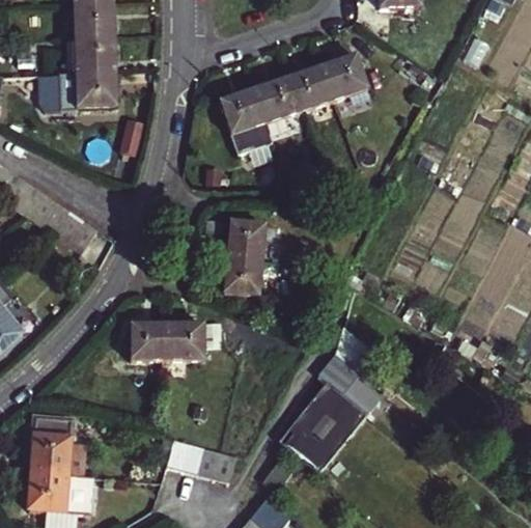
[(381,0),(382,9),(421,9),(420,0),(381,0)]
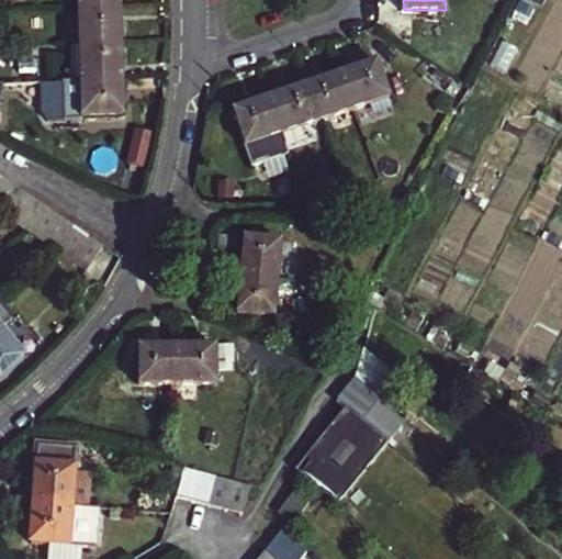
[(78,41),(119,38),(117,2),(77,3),(78,41)]
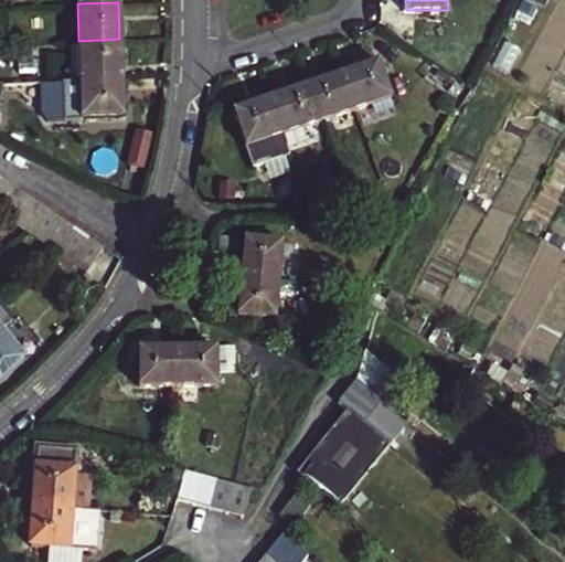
[(1,23),(28,21),(27,8),(0,9),(1,23)]
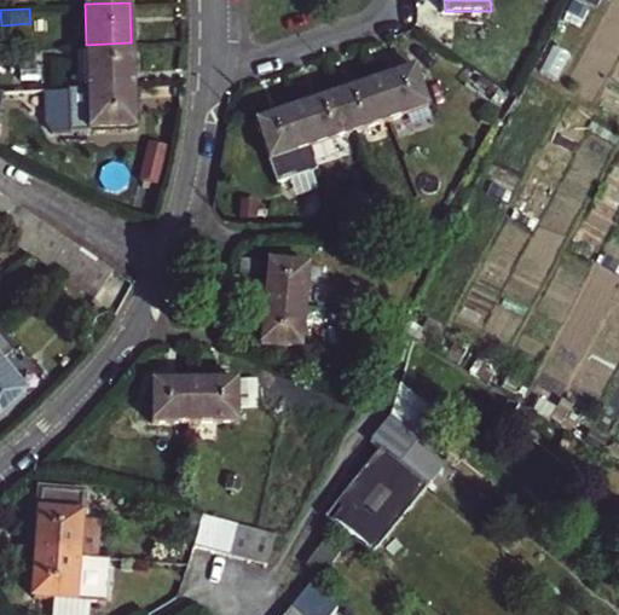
[(87,85),(132,83),(131,42),(86,45),(87,85)]
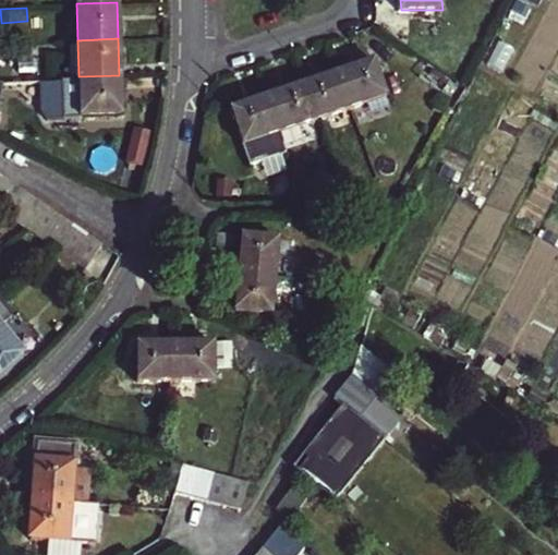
[(392,111),(386,94),(374,58),(337,71),(350,106),(354,104),(361,121),(392,111)]
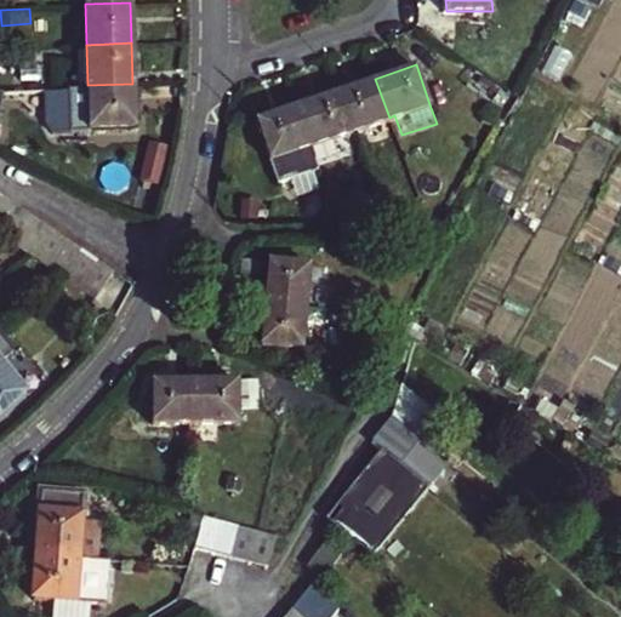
[(349,131),(389,118),(375,79),(336,92),(349,131)]
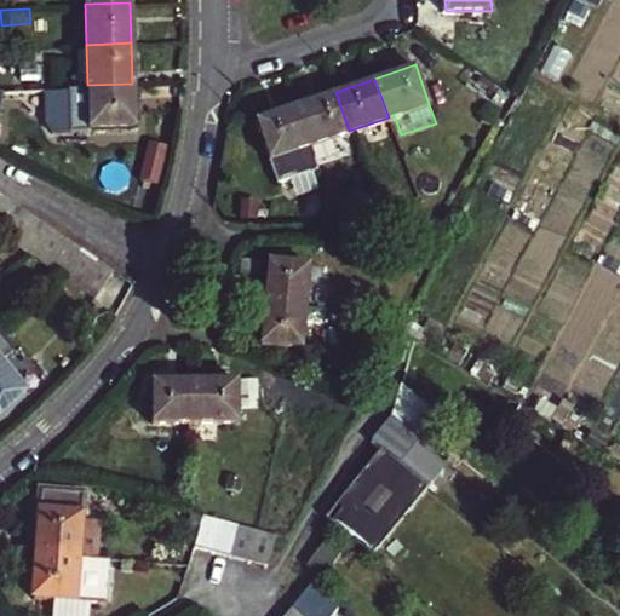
[(72,127),(133,125),(132,84),(87,85),(70,86),(72,127)]
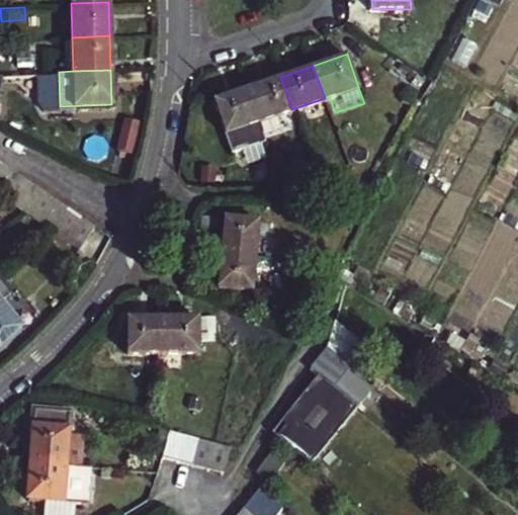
[(258,120),(291,109),(280,77),(247,88),(258,120)]
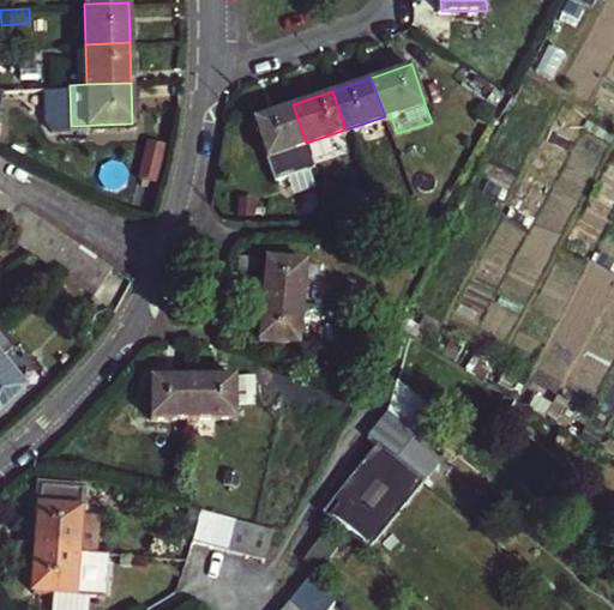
[(313,163),(306,143),(293,104),(254,118),(274,175),(286,171),(307,165),(313,163)]
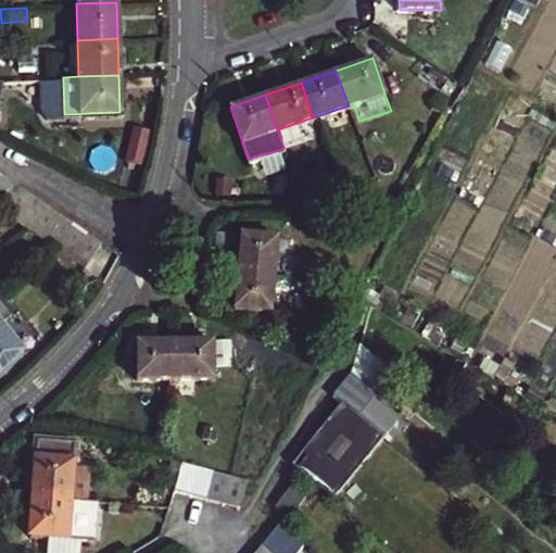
[(137,124),(129,158),(144,161),(151,127),(137,124)]
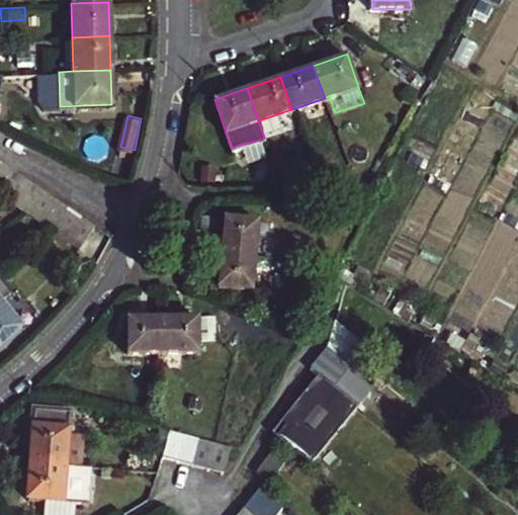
[(247,162),(264,157),(259,140),(241,145),(247,162)]
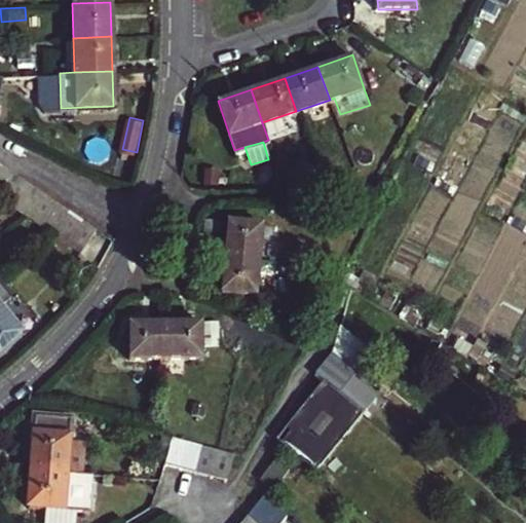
[(0,172),(0,196),(1,198),(17,175),(4,166),(0,172)]
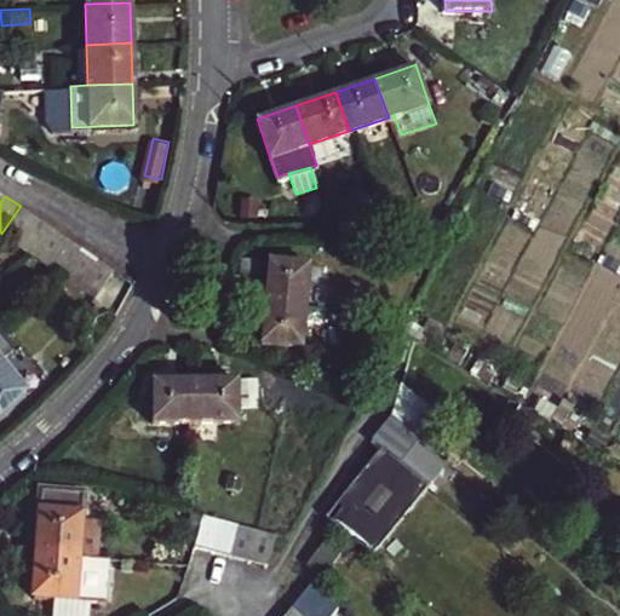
[(1,234),(17,243),(35,216),(21,206),(1,234)]
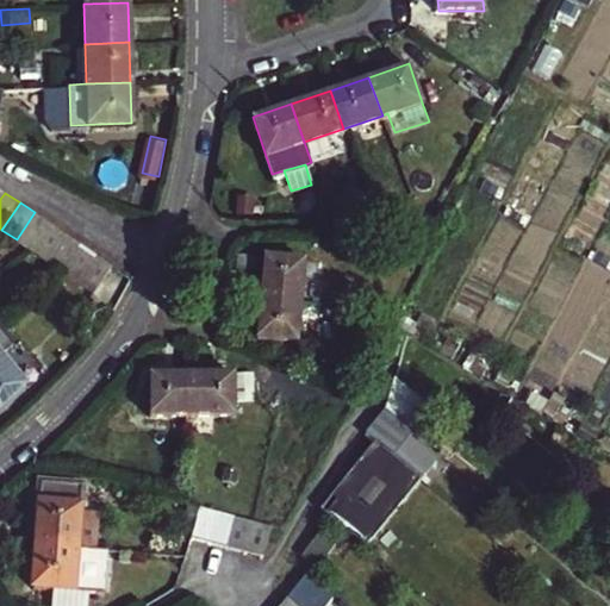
[(27,247),(32,250),(51,224),(35,212),(17,239),(27,247)]
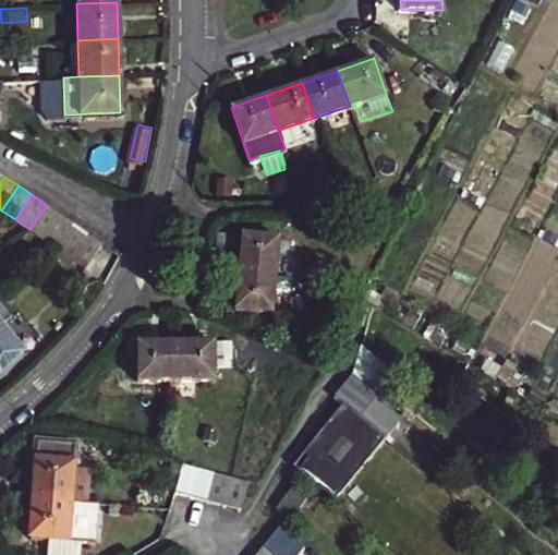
[(29,229),(43,239),(60,214),(47,205),(29,229)]
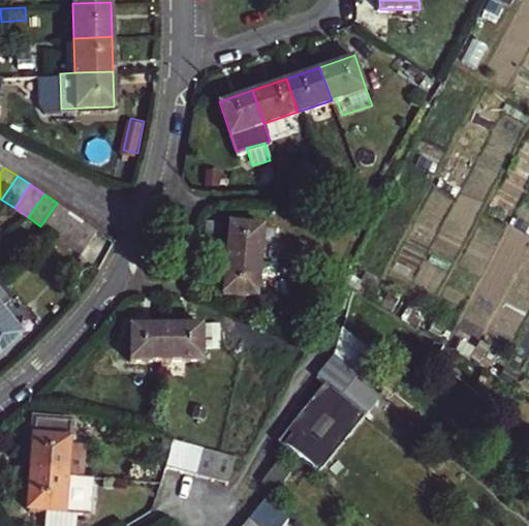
[(54,235),(55,236),(70,212),(57,203),(40,226),(54,235)]
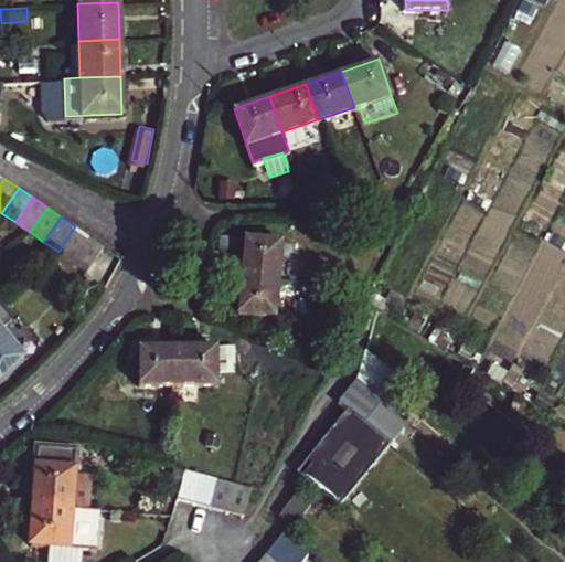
[(59,252),(72,261),(88,235),(75,226),(59,252)]
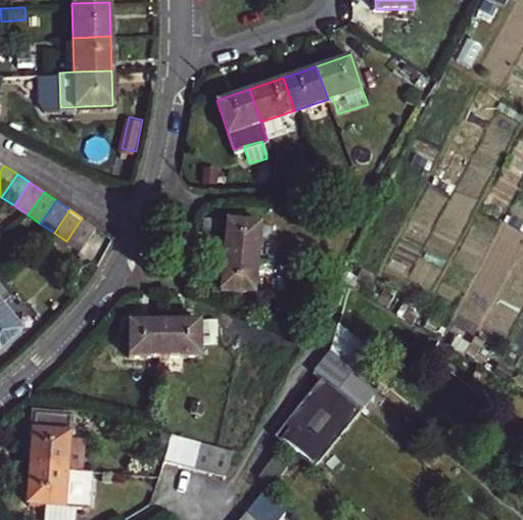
[(66,241),(80,250),(95,227),(82,218),(66,241)]
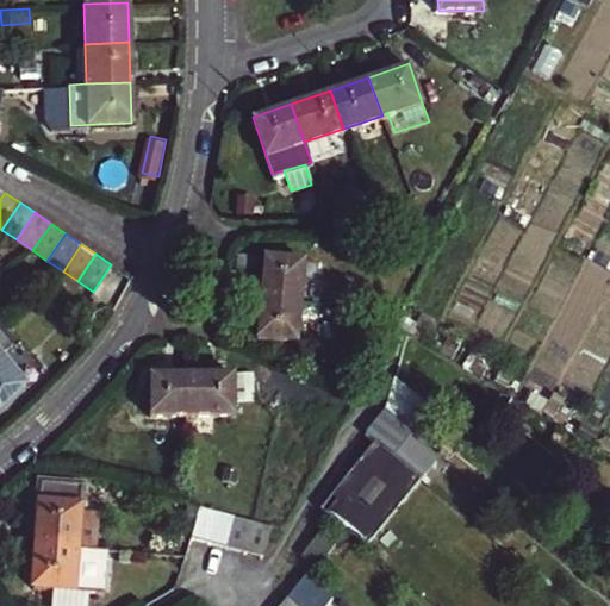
[(259,298),(300,303),(305,260),(263,256),(259,298)]
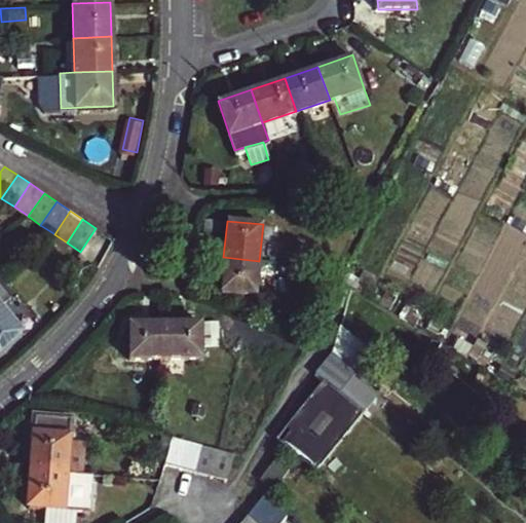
[(220,292),(256,295),(259,261),(223,257),(220,292)]
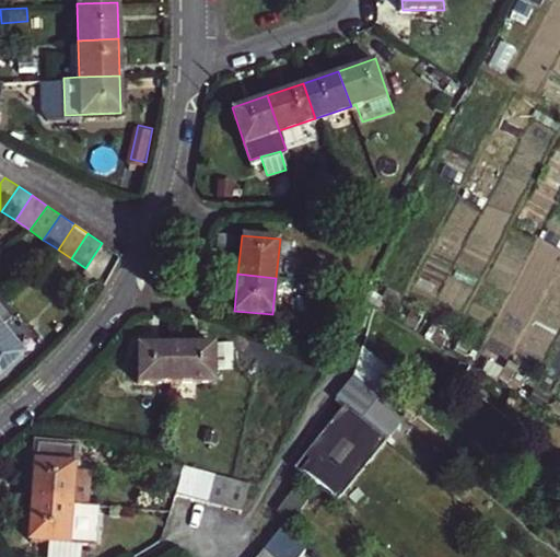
[(137,381),(175,381),(175,343),(137,343),(137,381)]
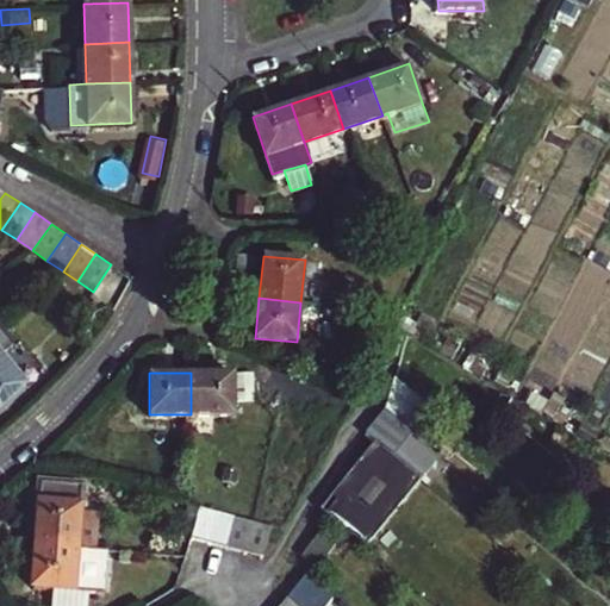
[(191,414),(232,414),(232,373),(191,373),(191,414)]
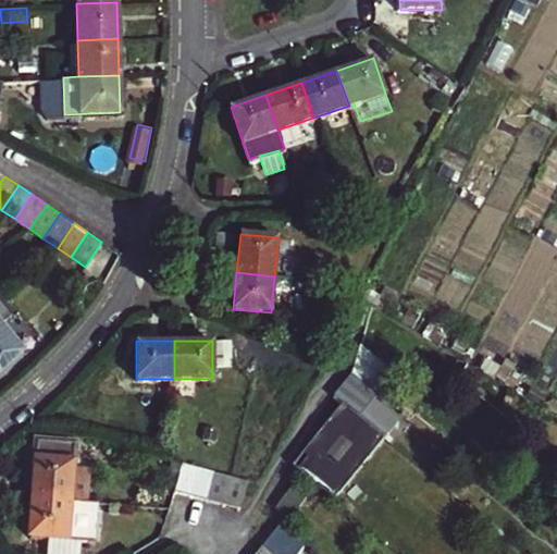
[(383,438),(401,415),(351,372),(333,395),(343,404),(383,438)]
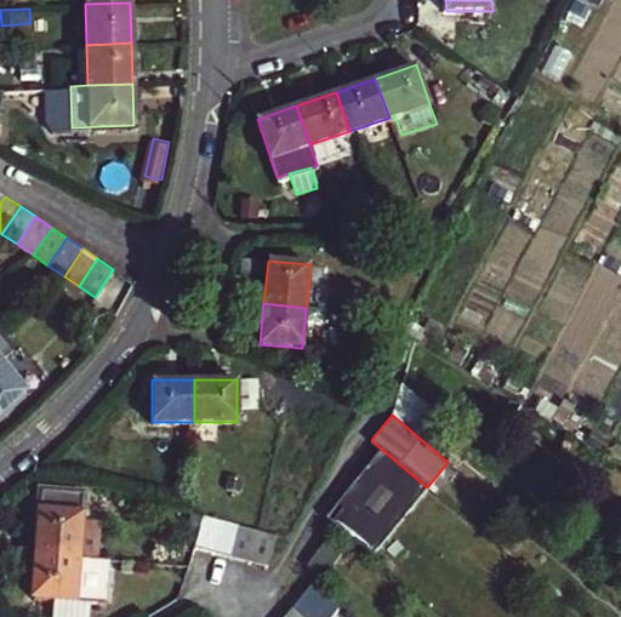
[(334,523),(372,554),(427,487),(382,450),(328,516),(334,523)]
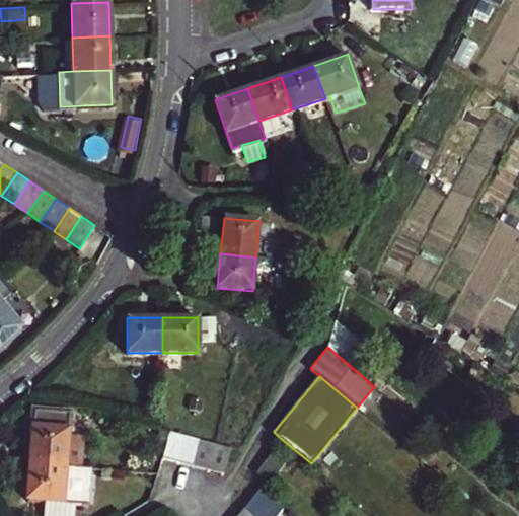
[(85,447),(67,445),(70,412),(34,408),(29,462),(82,466),(83,466),(85,447)]
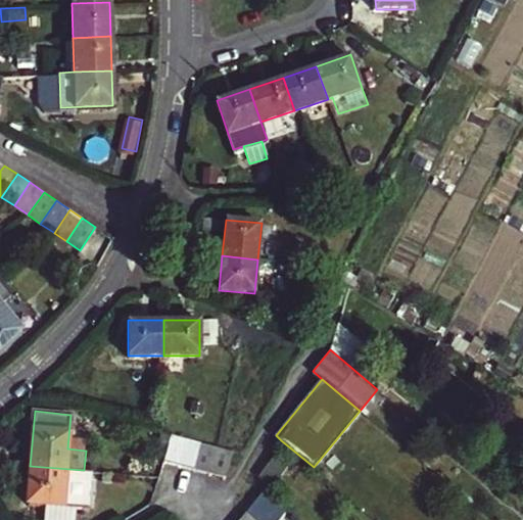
[(163,459),(181,464),(188,437),(171,432),(163,459)]
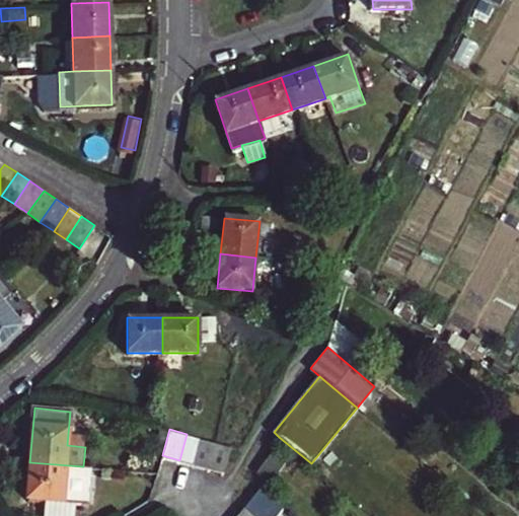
[(179,460),(193,464),(201,438),(187,434),(179,460)]
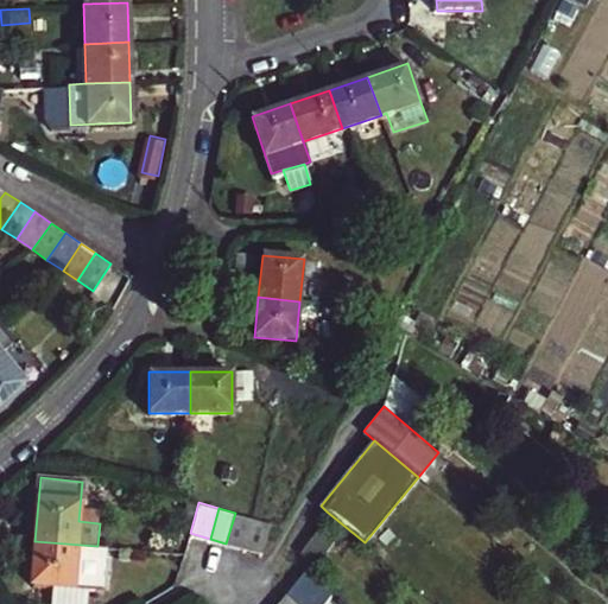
[(226,544),(244,550),(253,517),(235,513),(226,544)]
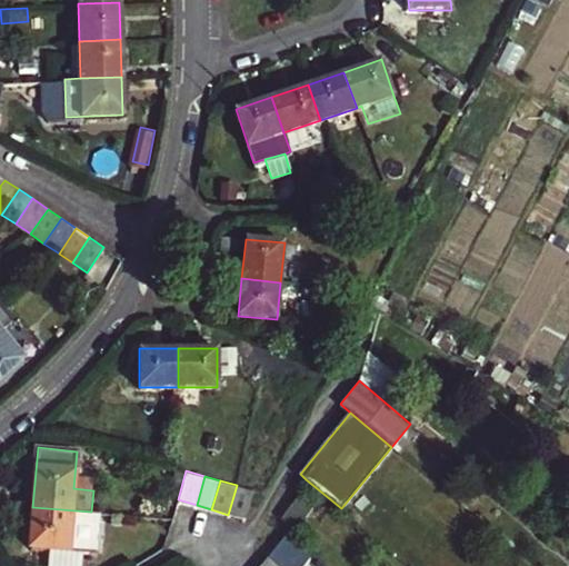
[(228,515),(246,519),(255,490),(237,485),(228,515)]
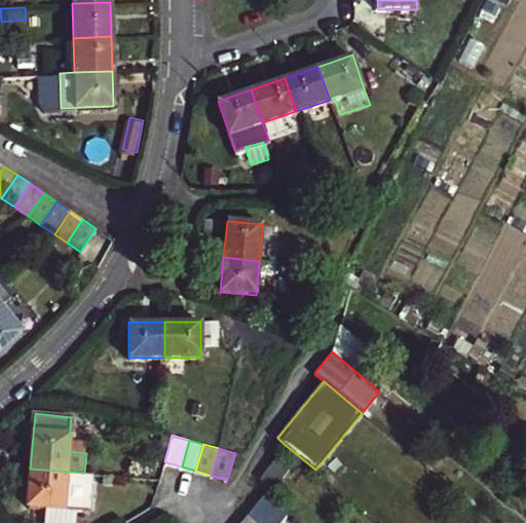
[(258,478),(271,488),(290,464),(277,454),(258,478)]
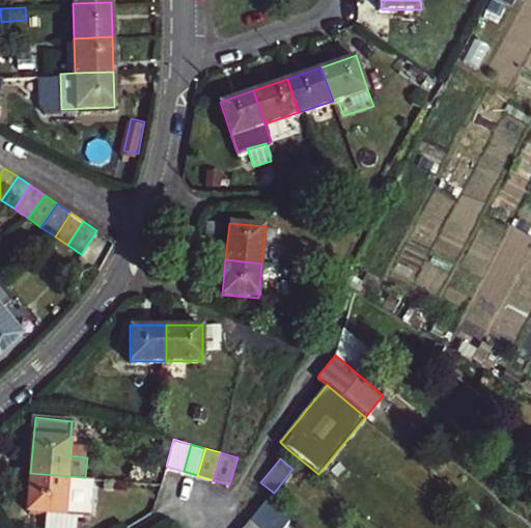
[(54,512),(80,515),(84,477),(30,473),(27,510),(54,512)]
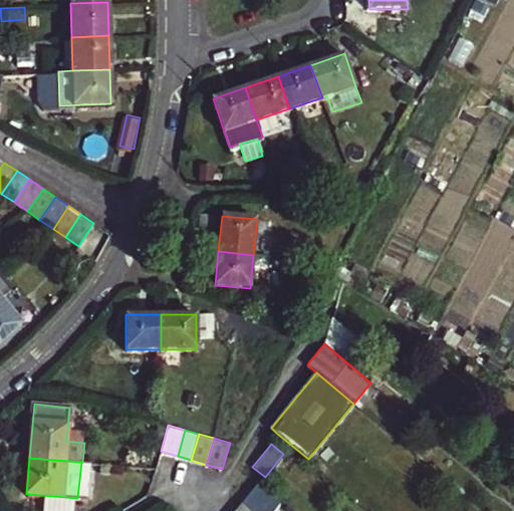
[(51,510),(61,510),(75,510),(77,498),(52,496),(51,510)]
